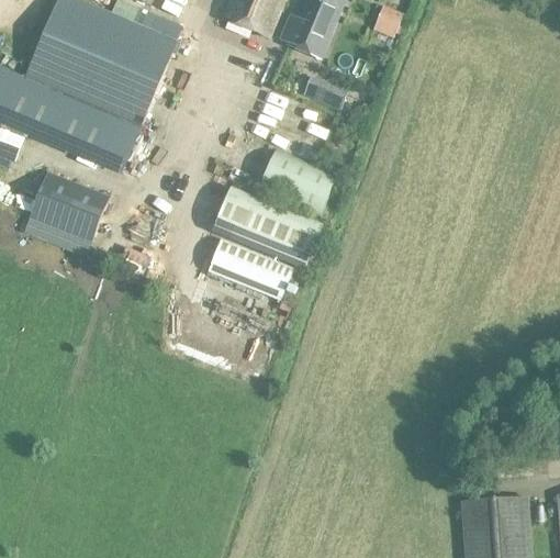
[(55,0),(23,78),(140,127),(177,38),(85,0),(55,0)]
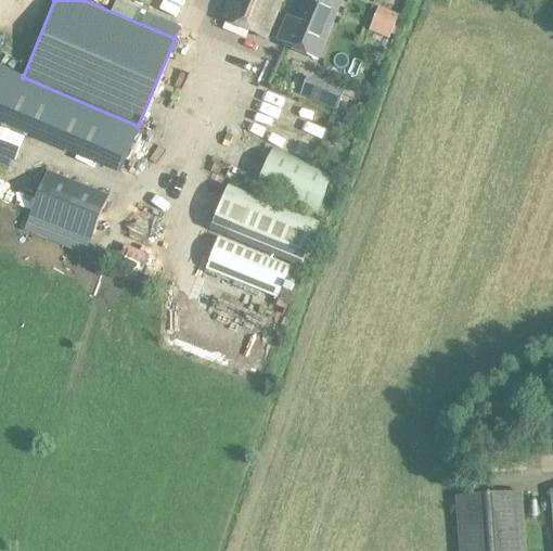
[(224,0),(219,15),(265,35),(279,0),(224,0)]
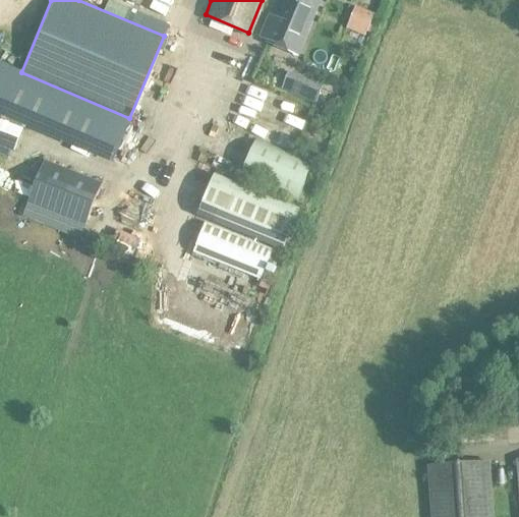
[(281,0),(266,39),(295,51),(316,0),(281,0)]
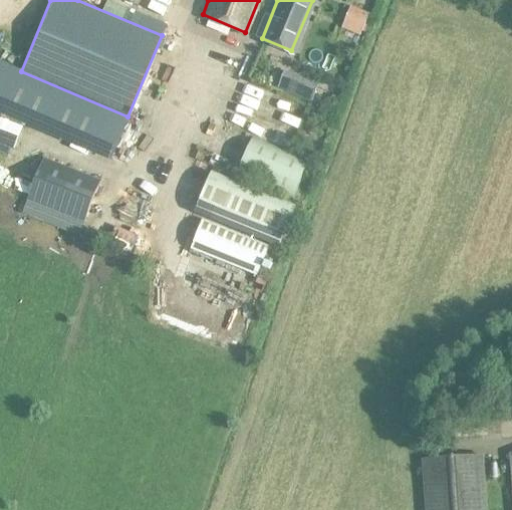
[(366,11),(349,4),(340,25),(357,32),(366,11)]
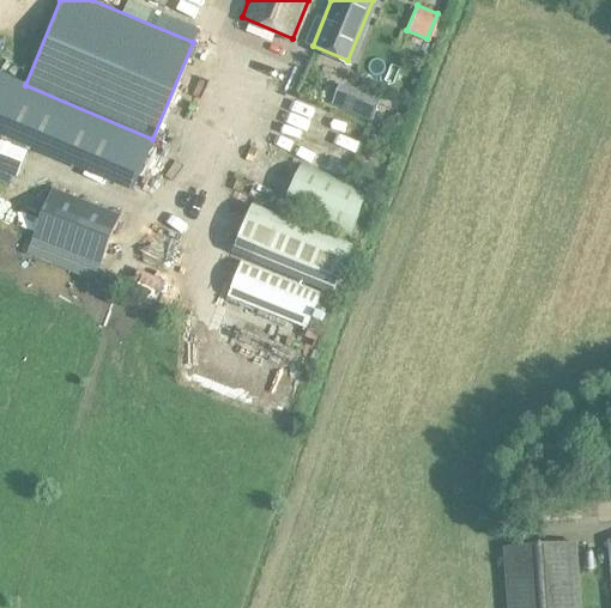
[(152,139),(25,85),(0,74),(0,134),(131,190),(152,139)]
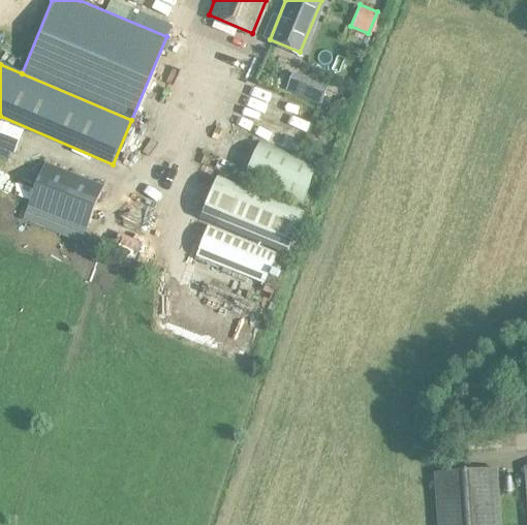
[(313,81),(306,97),(319,103),(327,86),(313,81)]
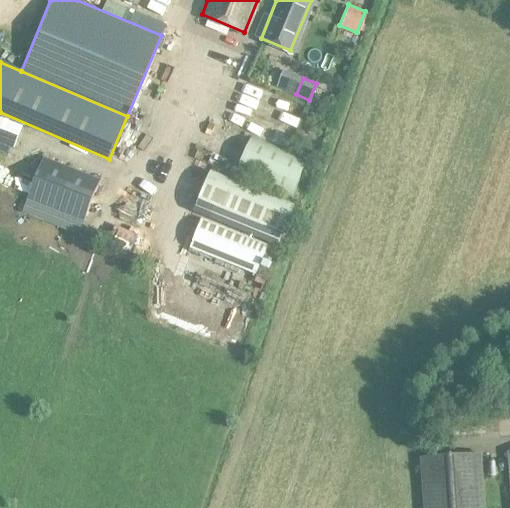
[(223,87),(216,103),(226,108),(233,92),(223,87)]
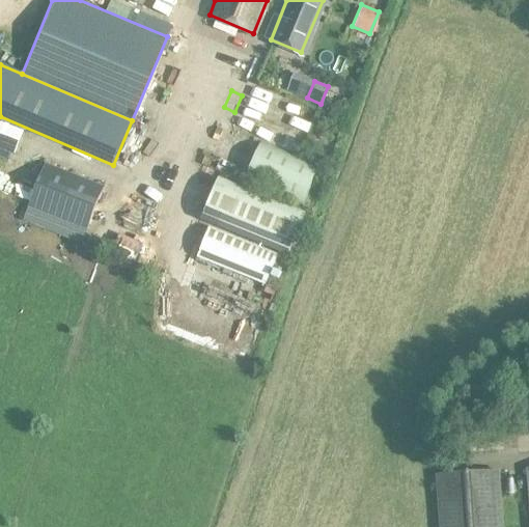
[(257,95),(253,106),(270,112),(274,102),(257,95)]
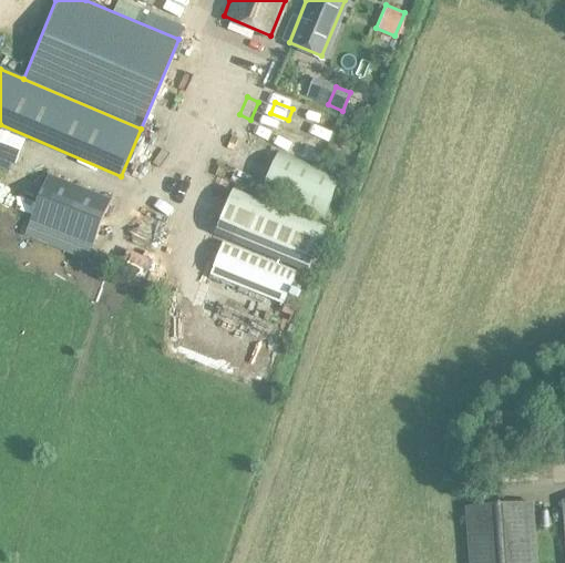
[(317,161),(329,125),(299,114),(296,125),(284,121),(279,131),(302,139),(297,153),(317,161)]
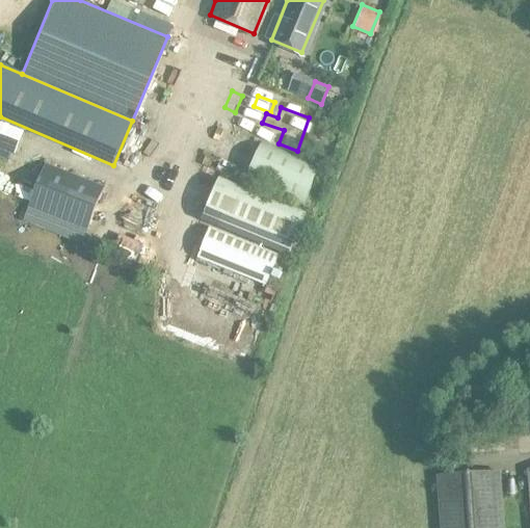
[(320,163),(261,140),(244,180),(303,205),(320,163)]
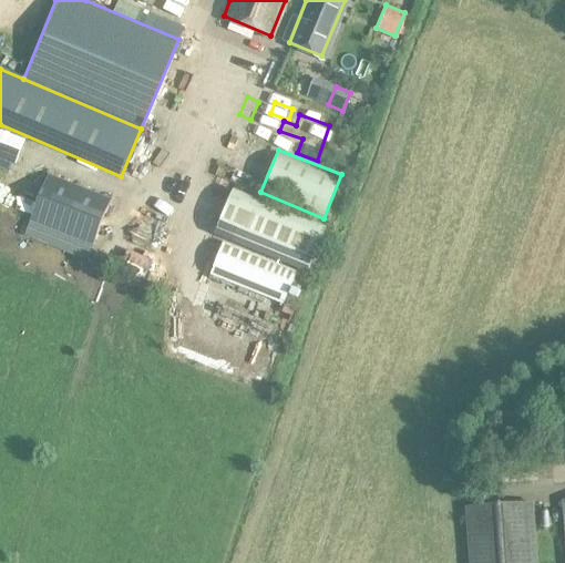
[(47,172),(29,216),(94,243),(110,196),(47,172)]
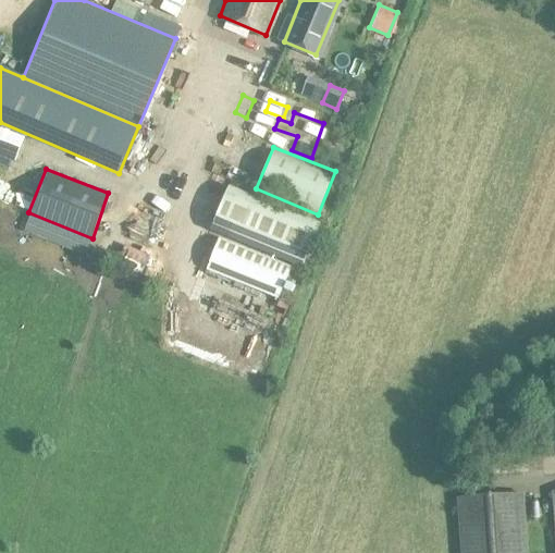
[(239,187),(229,213),(310,245),(321,218),(239,187)]
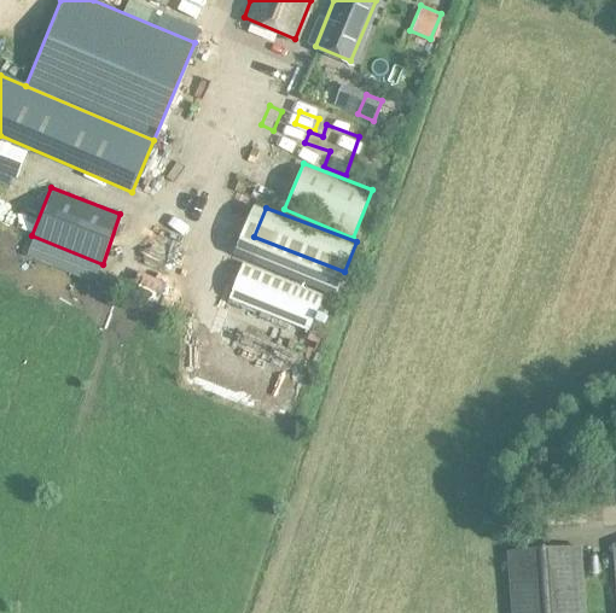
[(147,292),(160,250),(143,245),(138,266),(132,289),(147,292)]
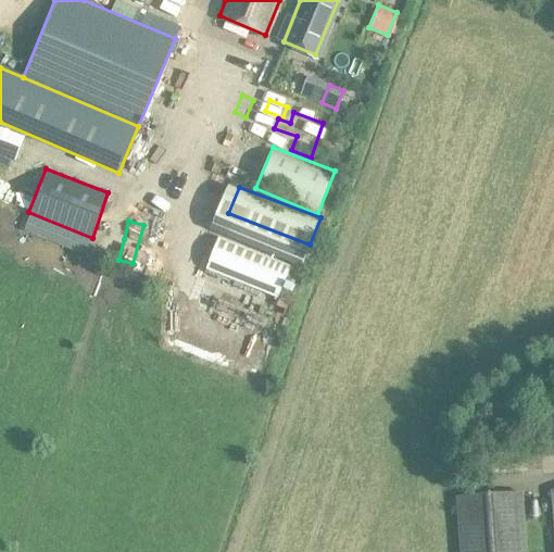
[(290,264),(218,236),(205,267),(277,297),(290,264)]
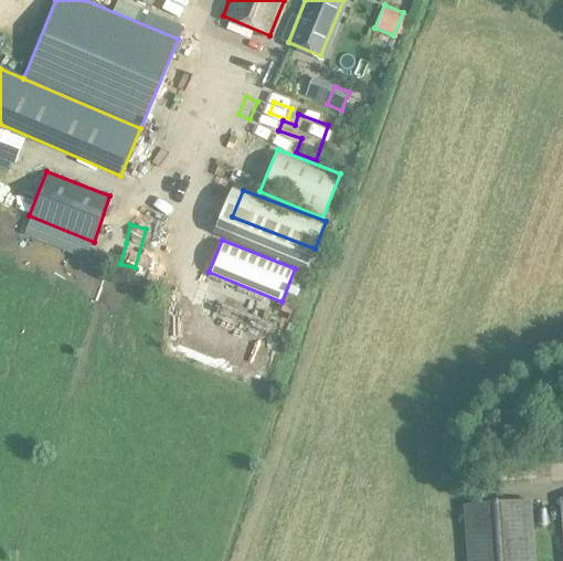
[(534,560),(530,497),(461,503),(465,560),(534,560)]
